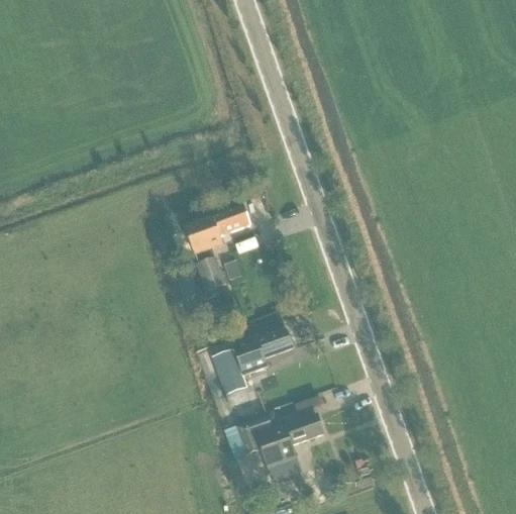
[(194,253),(211,247),(221,243),(218,235),(248,224),(242,205),(211,216),(202,220),(201,220),(184,226),(194,253)]
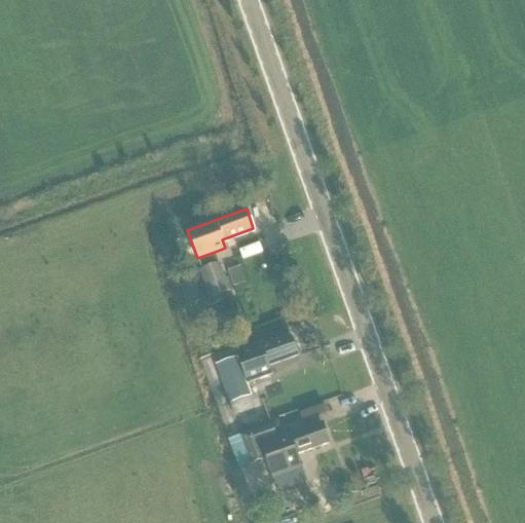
[(228,288),(219,261),(215,252),(197,258),(200,267),(199,268),(209,295),(228,288)]
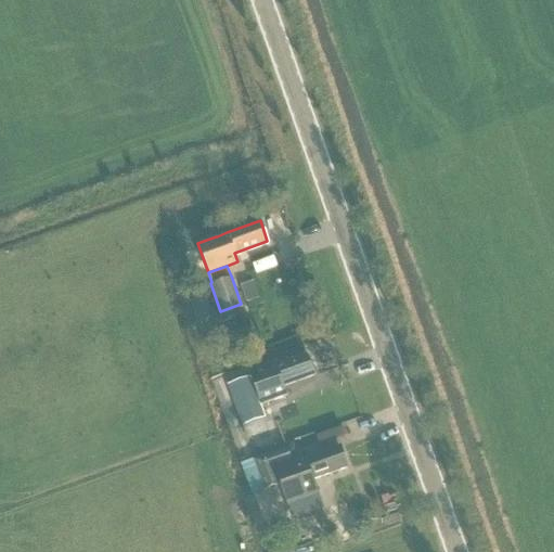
[(249,375),(228,383),(242,423),(263,415),(259,402),(285,393),(282,384),(313,373),(307,354),(275,364),(274,362),(248,371),(249,375)]
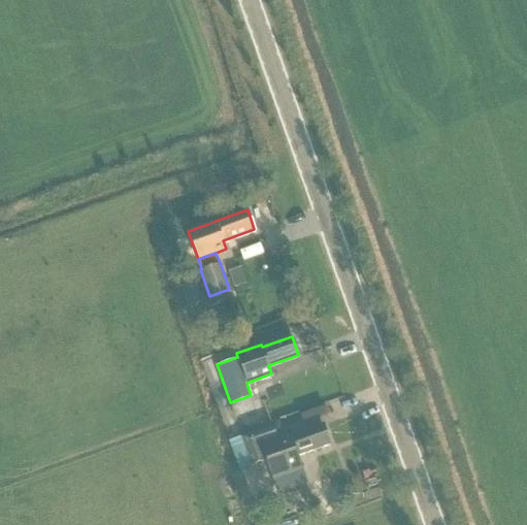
[(297,454),(329,443),(322,423),(276,439),(271,424),(239,435),(250,463),(266,458),(272,476),(300,466),(297,454)]
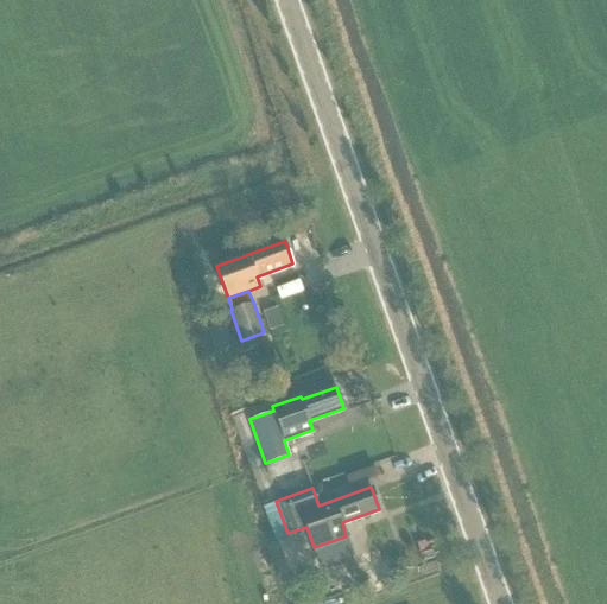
[(276,501),(264,504),(276,538),(288,533),(276,501)]
